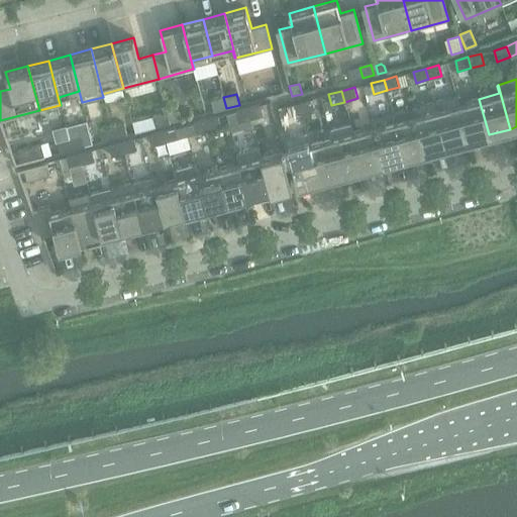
[(455,97),(468,140),(489,134),(479,99),(458,104),(456,96),(455,97)]
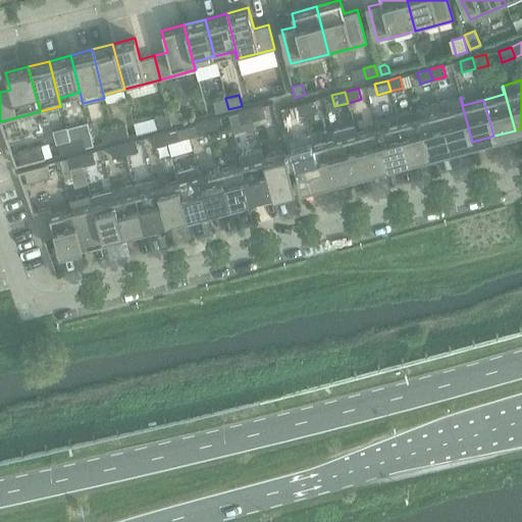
[(213,102),(216,112),(228,109),(225,98),(213,102)]
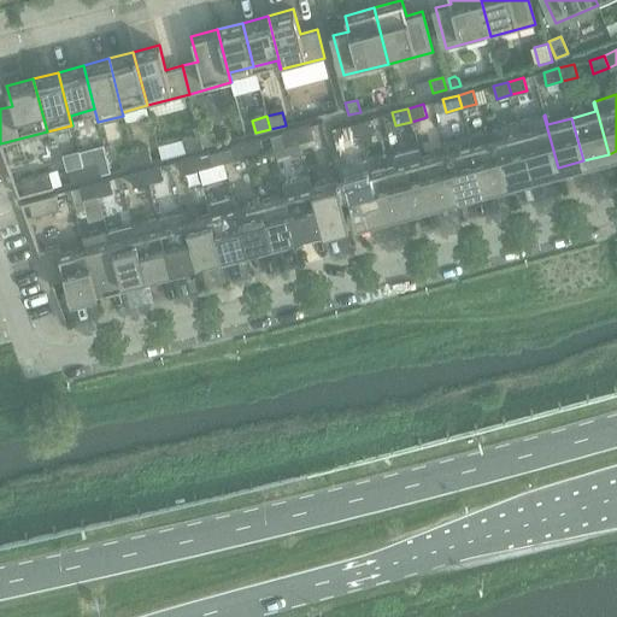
[(518,122),(533,174),(558,168),(544,116),(518,122)]
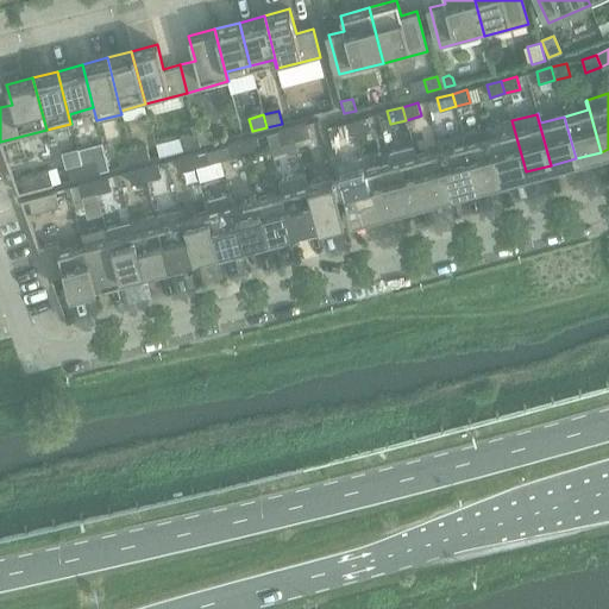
[(371,130),(368,117),(352,120),(356,133),(371,130)]
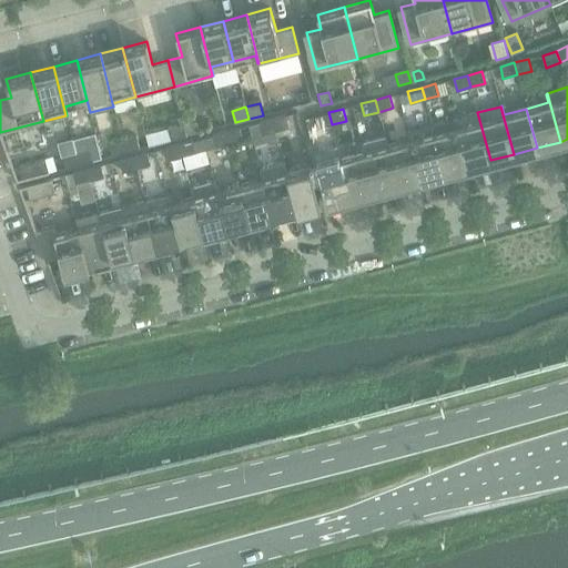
[(328,112),(315,115),(317,128),(332,124),(328,112)]
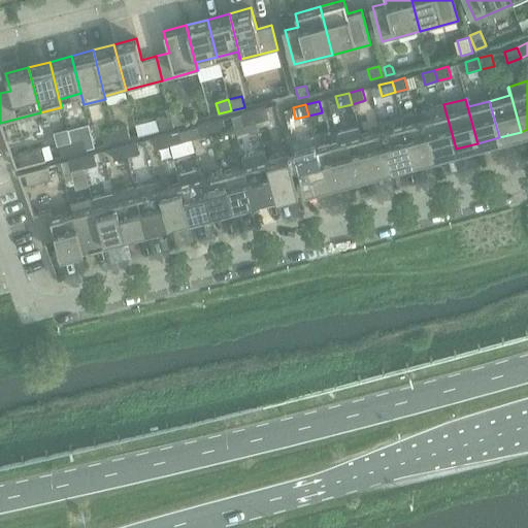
[(423,110),(434,155),(456,149),(443,104),(423,110)]
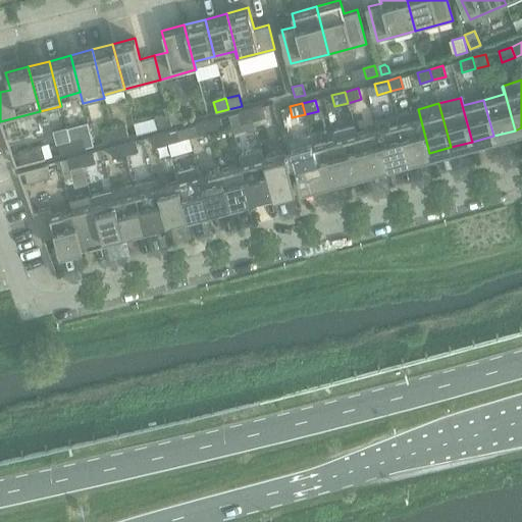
[(266,117),(263,106),(250,109),(253,120),(266,117)]
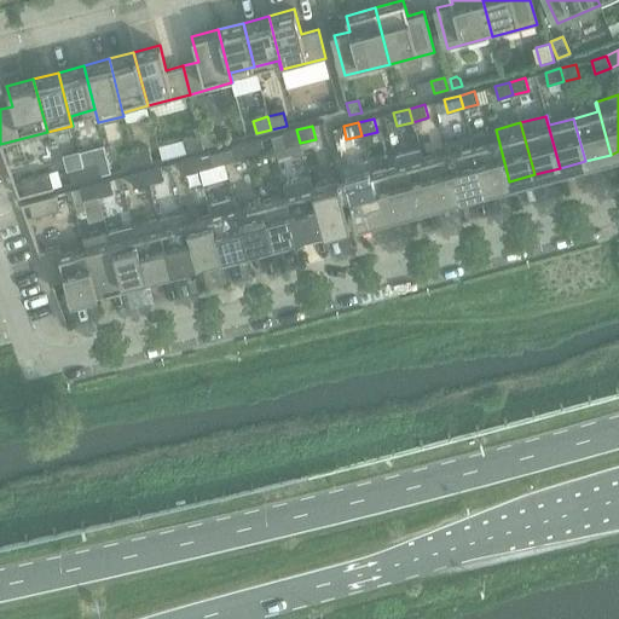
[(282,134),(284,146),(300,143),(296,129),(282,134)]
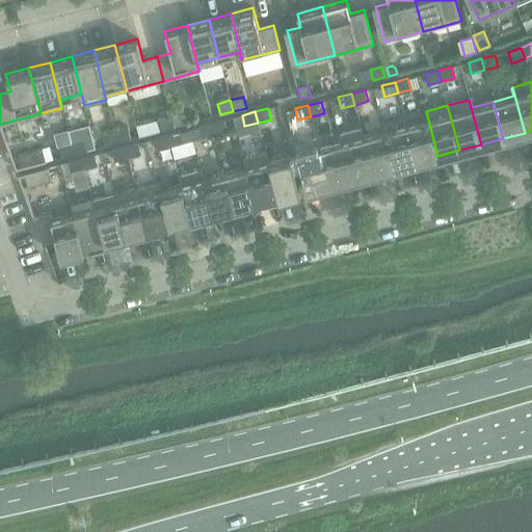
[(426,111),(404,116),(416,162),(437,156),(426,111)]
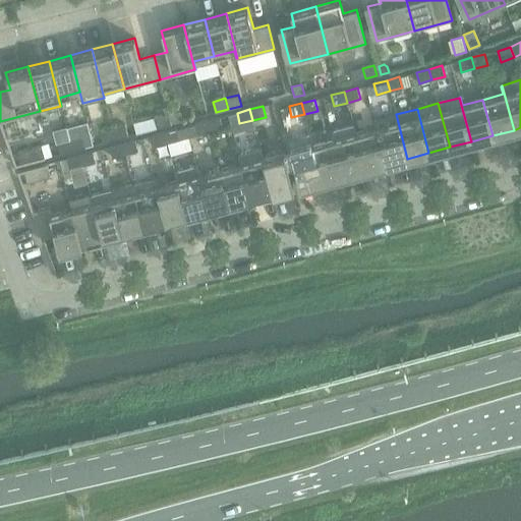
[(184,121),(181,110),(169,113),(171,124),(184,121)]
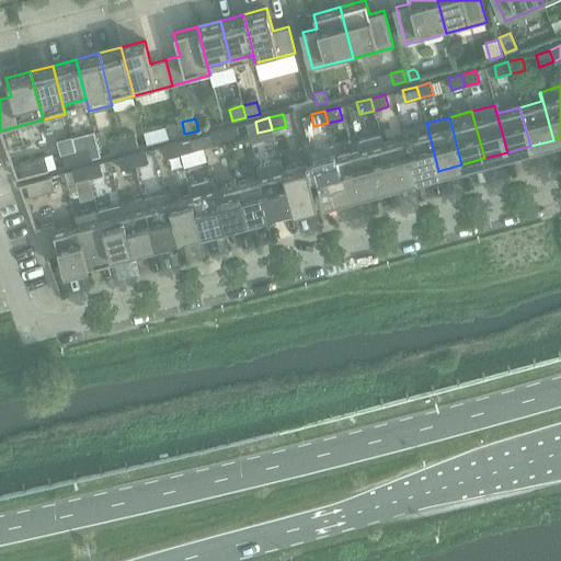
[(182,122),(167,126),(169,138),(184,134),(182,122)]
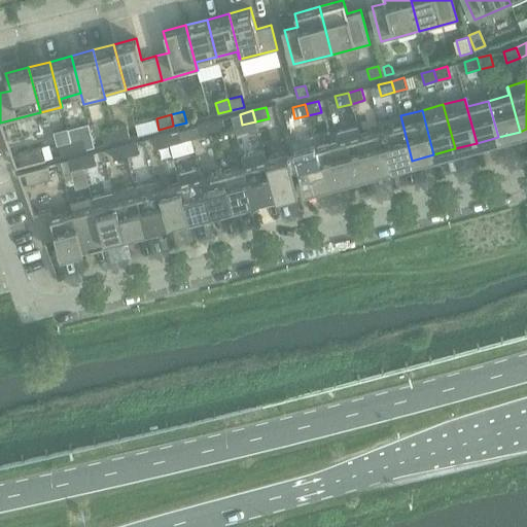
[(379,121),(390,166),(412,161),(400,115),(379,121)]
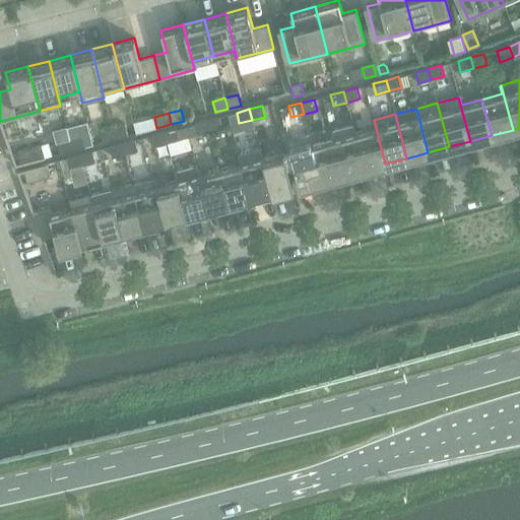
[(222,128),(219,117),(206,120),(209,131),(222,128)]
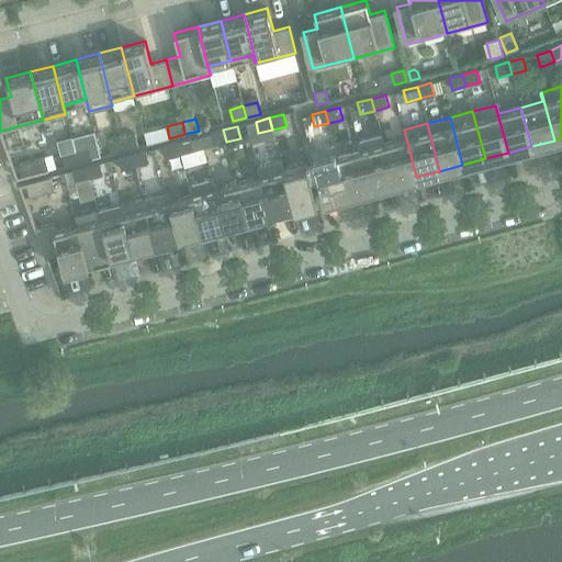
[(210,134),(213,146),(226,142),(223,130),(210,134)]
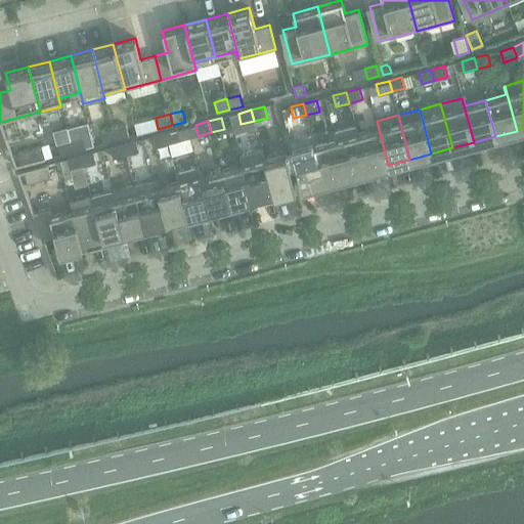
[(355,126),(367,171),(388,165),(377,121),(376,121),(378,129),(358,134),(356,126),(355,126)]
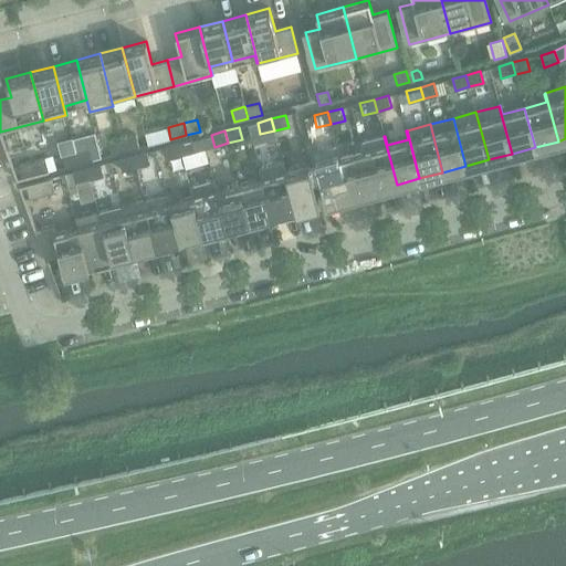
[(139,147),(136,136),(122,139),(125,152),(139,147)]
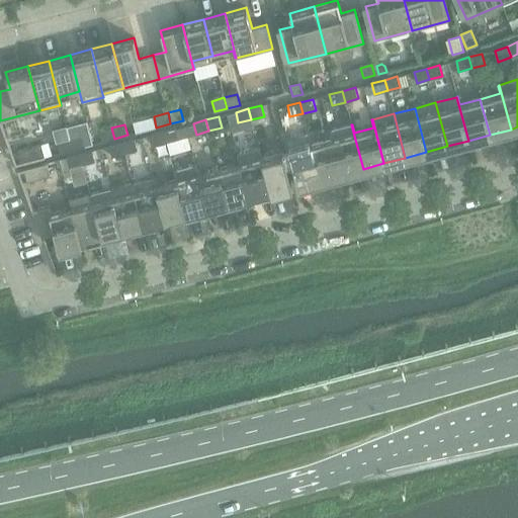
[(330,131),(342,174),(363,169),(351,124),(330,131)]
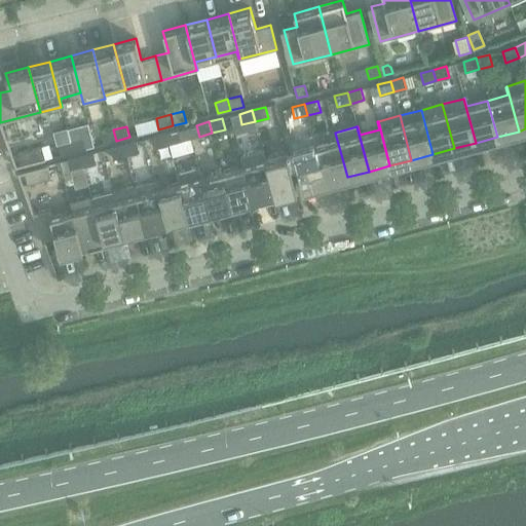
[(101,133),(104,144),(116,141),(113,129),(101,133)]
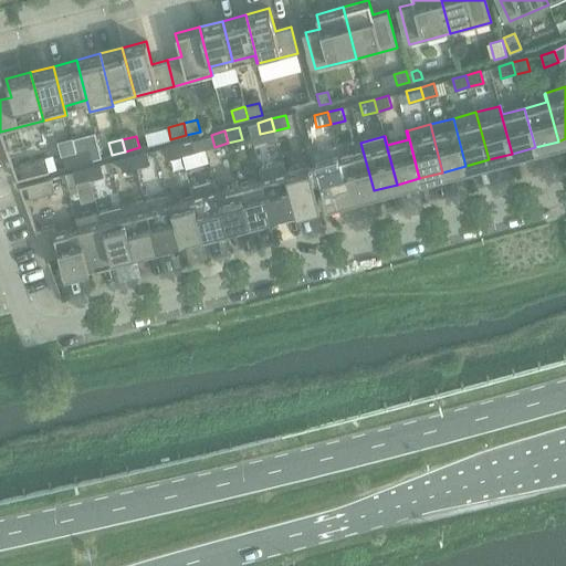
[(196,152),(192,139),(179,144),(181,155),(196,152)]
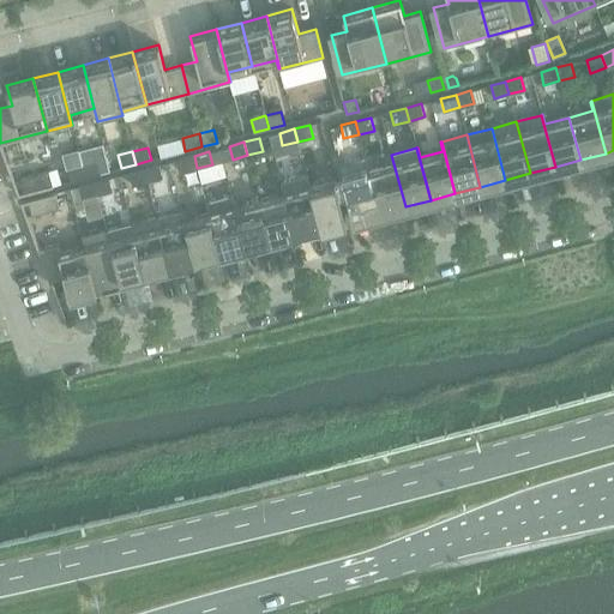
[(368,170),(380,214),(405,206),(391,155),(390,155),(392,164),(368,170)]
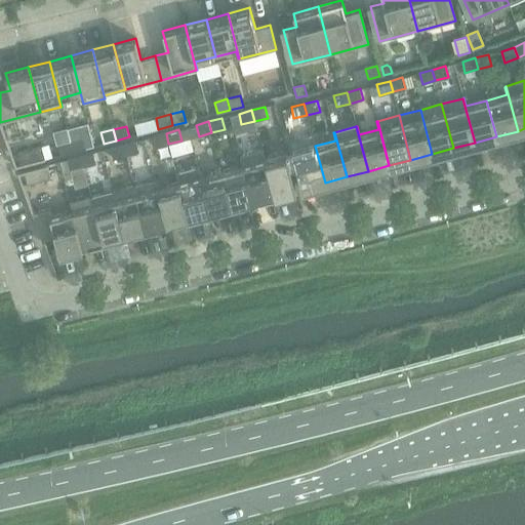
[(153,136),(156,148),(168,144),(166,133),(153,136)]
